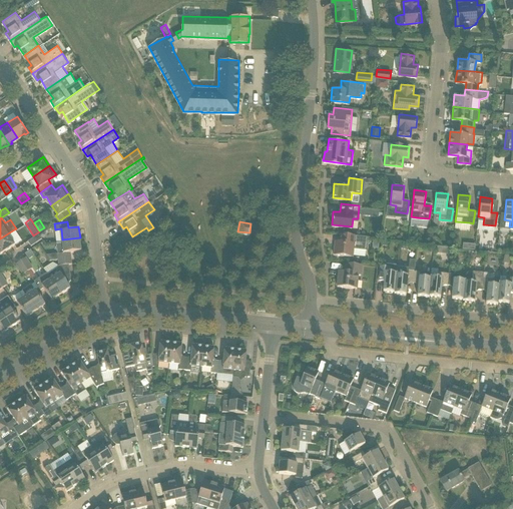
[(0,251),(15,242),(20,238),(14,229),(0,238),(0,251)]
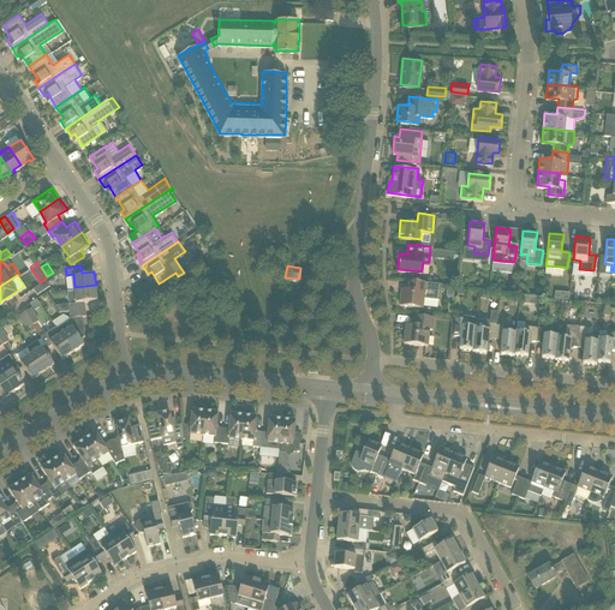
[(34,286),(37,292),(51,283),(47,277),(40,282),(34,286)]
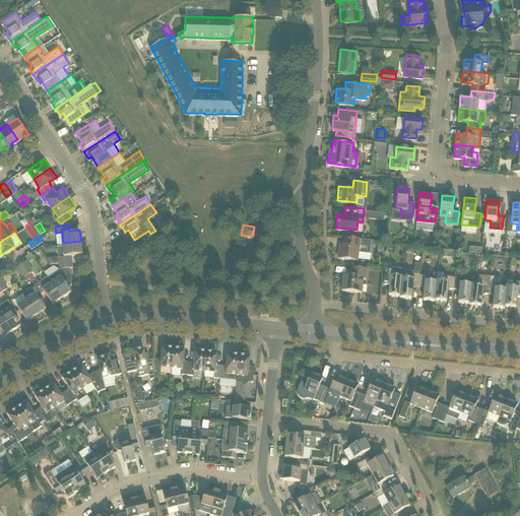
[(373,238),(344,235),(343,245),(339,245),(338,256),(358,258),(359,250),(372,252),(373,238)]
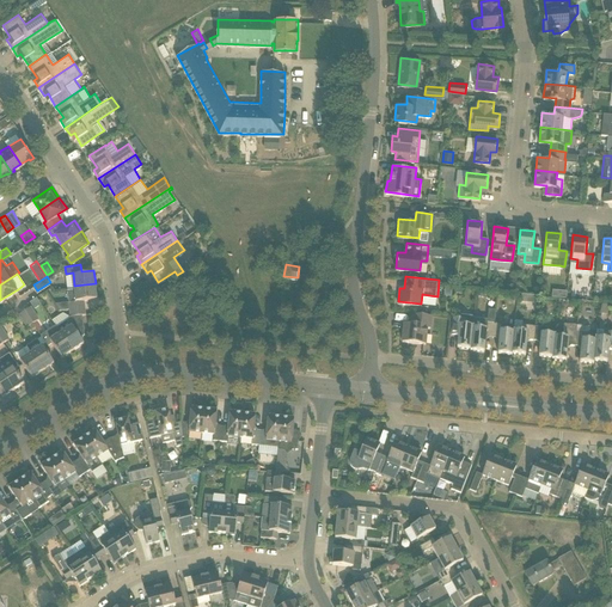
[(75,299),(68,299),(69,307),(85,305),(84,298),(97,296),(96,283),(74,286),(75,299)]
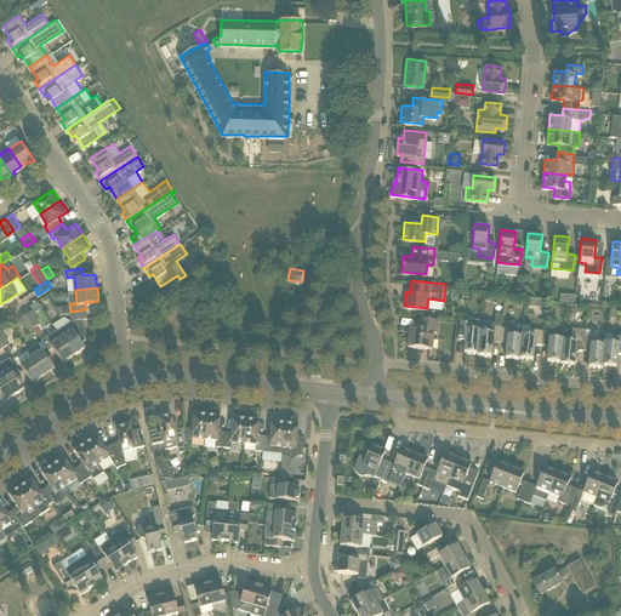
[(38,298),(30,303),(34,311),(43,306),(38,298)]
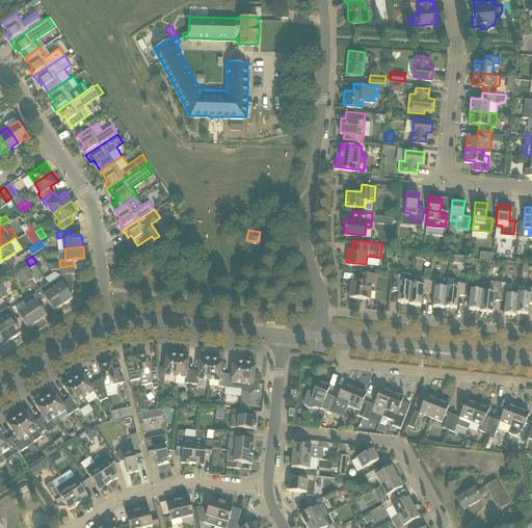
[(27,264),(26,265),(22,268),(29,279),(33,275),(27,264)]
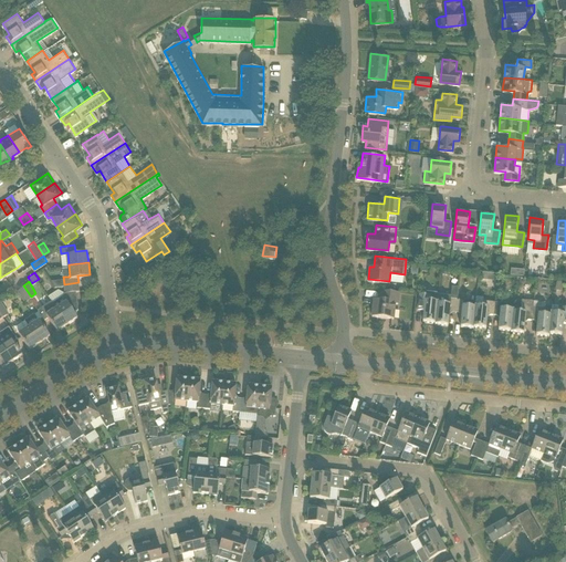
[(76,289),(79,289),(79,282),(64,284),(65,291),(62,294),(53,300),(53,301),(67,322),(77,315),(74,310),(79,308),(76,289)]
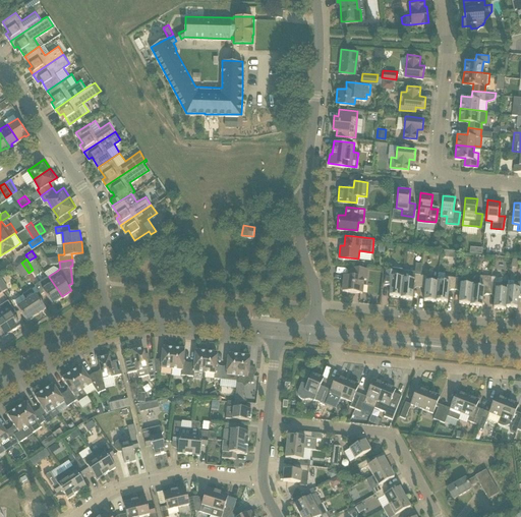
[(29,273),(21,263),(16,266),(22,276),(29,273)]
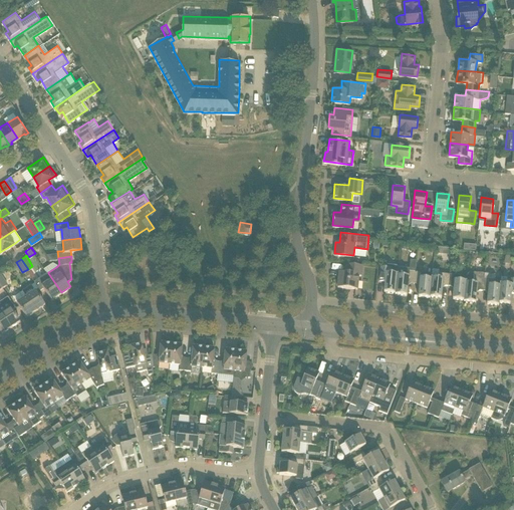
[(350,262),(346,261),(346,270),(339,269),(338,285),(357,287),(358,273),(361,273),(362,263),(357,263),(350,262)]
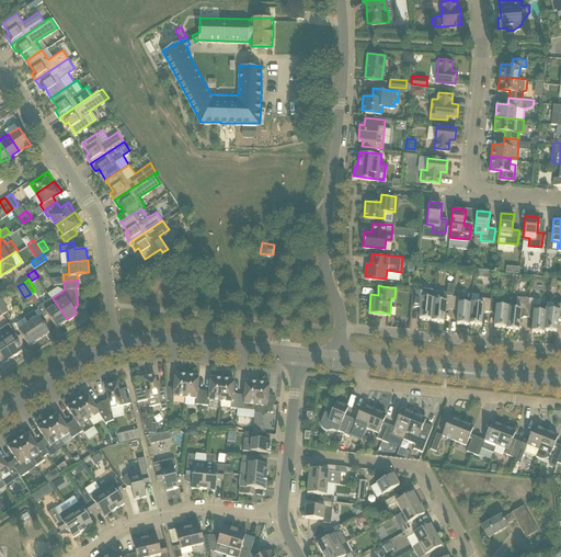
[(419,316),(431,317),(432,317),(434,288),(435,288),(436,287),(422,285),(422,290),(415,288),(413,305),(420,306),(419,316)]
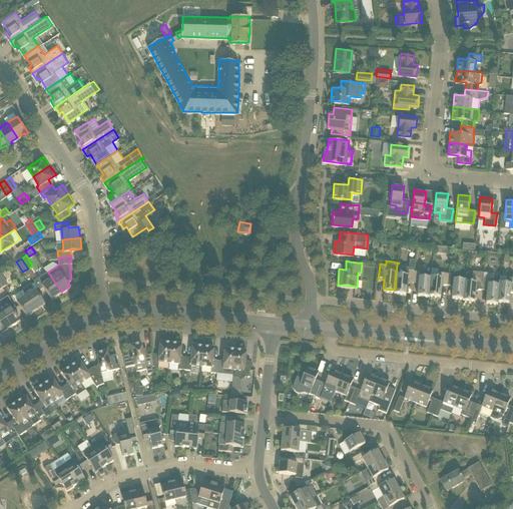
[(413,281),(414,269),(409,268),(409,265),(398,264),(397,264),(395,290),(394,290),(394,292),(406,293),(407,280),(413,281)]
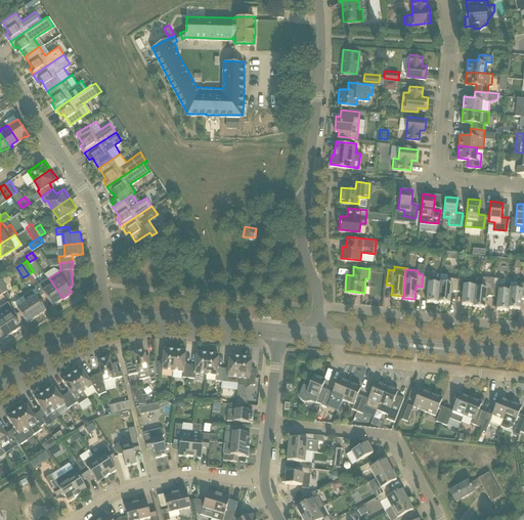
[(423,274),(422,287),(428,287),(427,300),(438,301),(438,300),(440,282),(434,280),(434,275),(423,274)]
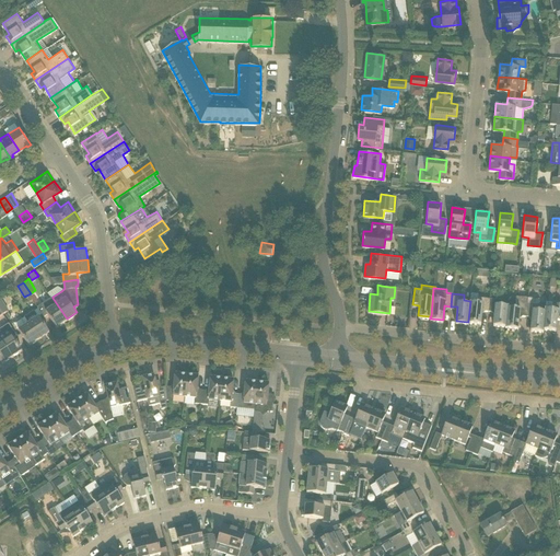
[(520,313),(526,314),(528,296),(516,293),(515,305),(508,305),(505,325),(505,326),(517,327),(520,313)]
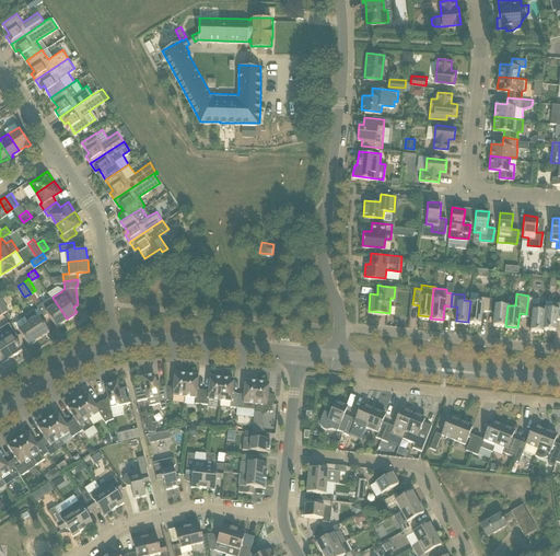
[(46,310),(47,312),(56,325),(67,319),(53,298),(53,297),(50,294),(42,301),(47,309),(46,310)]
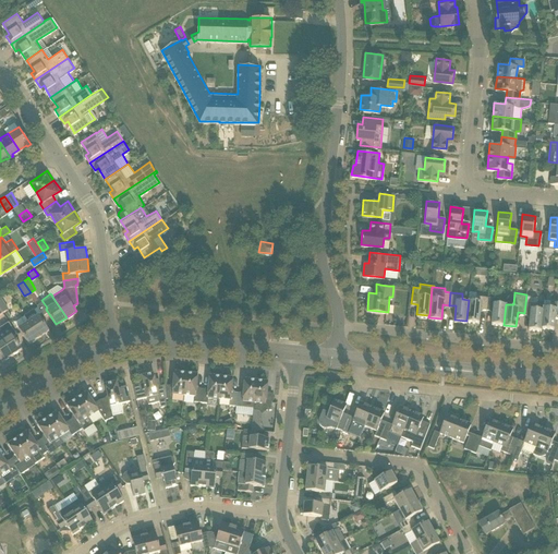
[(488,294),(476,293),(475,301),(469,300),(466,320),(478,321),(481,308),(486,308),(488,294)]
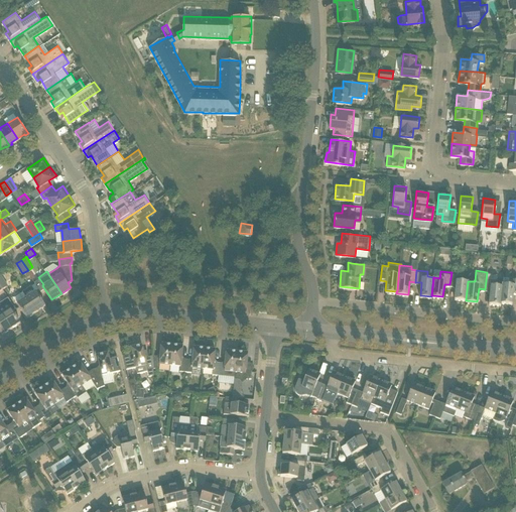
[(452,272),(449,284),(456,285),(455,297),(466,299),(468,281),(469,280),(462,279),(462,273),(452,272)]
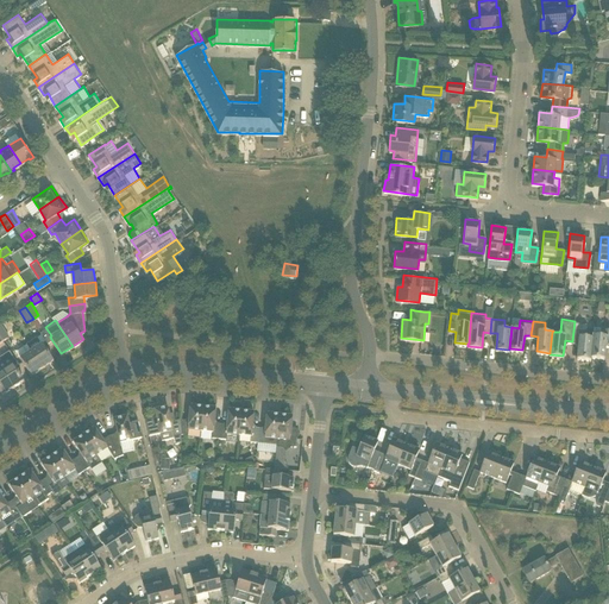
[(586,322),(575,321),(572,341),(578,343),(577,357),(591,358),(591,356),(592,335),(585,335),(586,328),(586,322)]
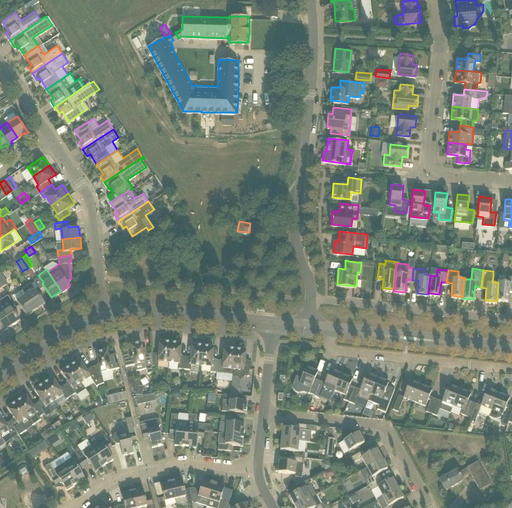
[(497,299),(508,300),(509,288),(511,287),(511,275),(506,275),(505,281),(498,280),(498,282),(497,299)]
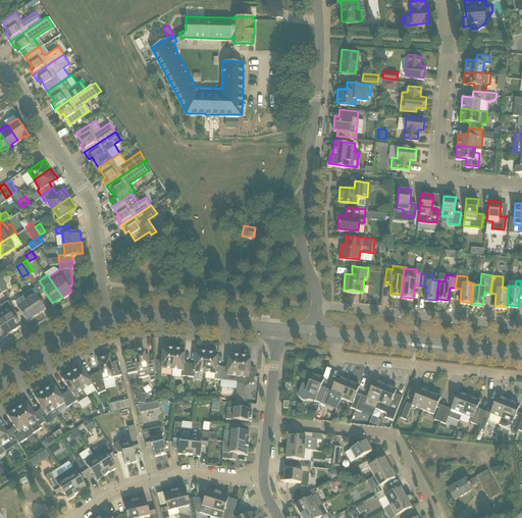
[(36,293),(35,293),(32,288),(22,293),(37,314),(46,307),(36,293)]
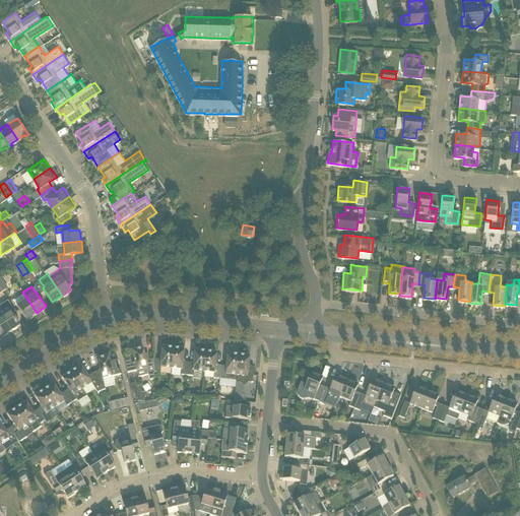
[(17,304),(26,319),(37,313),(22,292),(14,298),(17,304)]
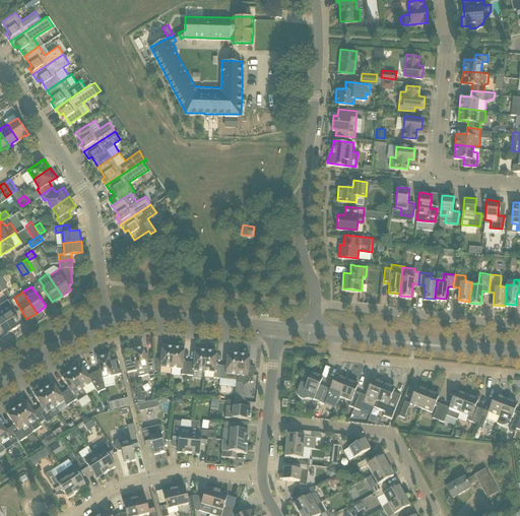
[(12,308),(7,299),(0,303),(0,312),(11,329),(20,323),(10,308),(12,308)]
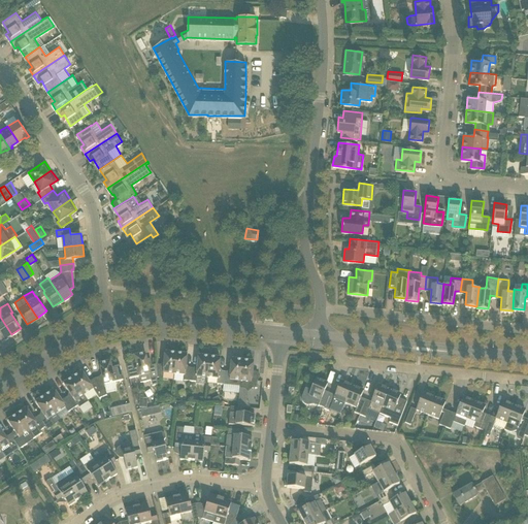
[(0,338),(2,340),(11,334),(0,317),(0,338)]
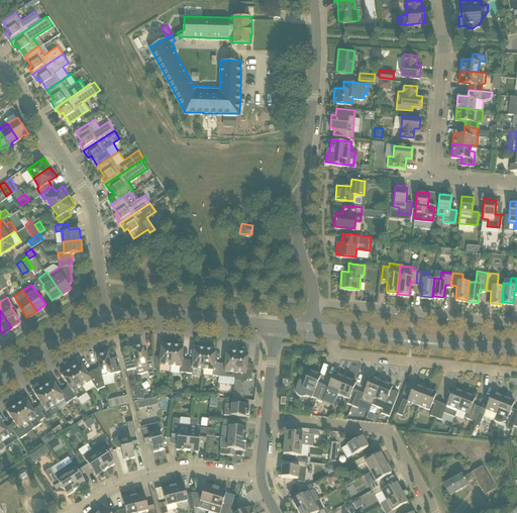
[(173,343),(162,342),(161,354),(152,354),(153,367),(160,368),(160,363),(171,364),(173,343)]
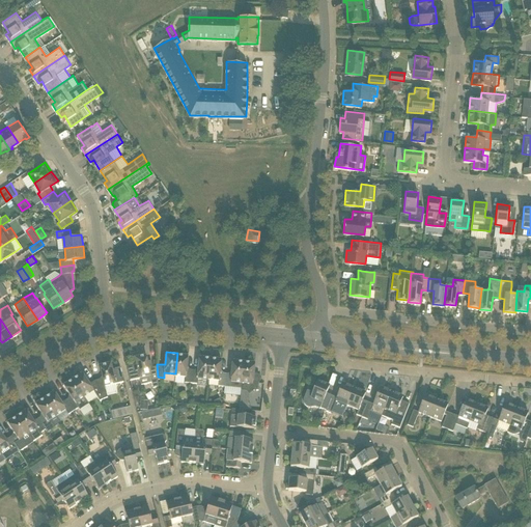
[(158,377),(157,364),(148,365),(146,353),(135,355),(137,363),(128,365),(131,380),(140,378),(141,383),(151,380),(152,385),(159,384),(158,377)]
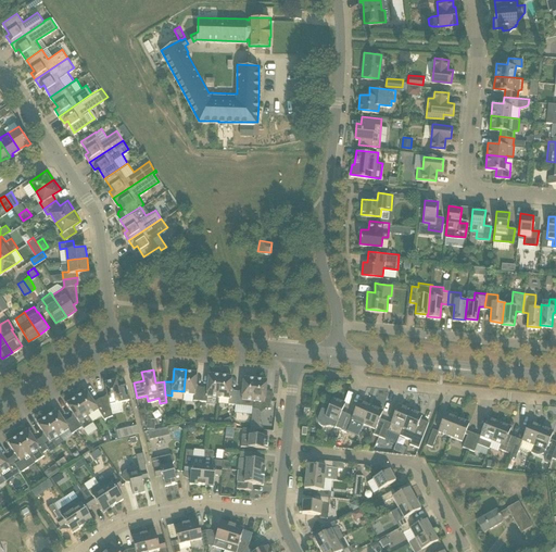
[(196,385),(197,371),(186,369),(184,391),(194,392),(194,398),(200,399),(202,385),(196,385)]
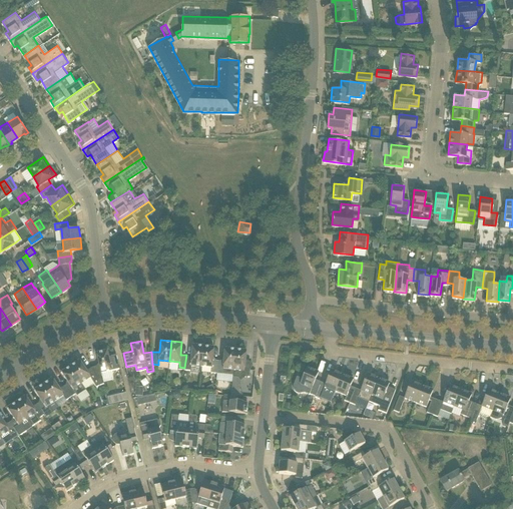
[(203,344),(192,343),(191,356),(186,355),(184,368),(190,368),(191,363),(201,364),(203,344)]
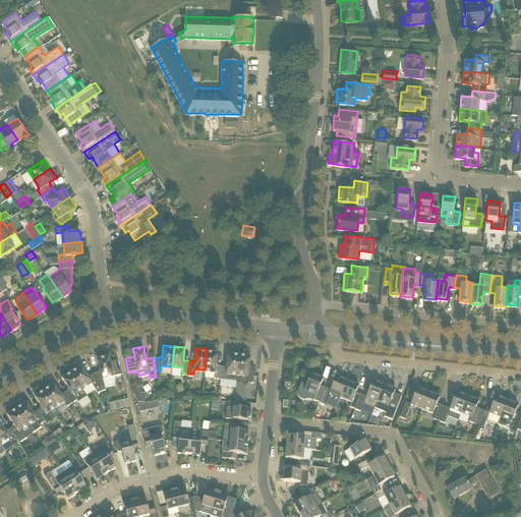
[(216,363),(218,350),(207,349),(205,369),(215,370),(215,377),(220,377),(222,364),(216,363)]
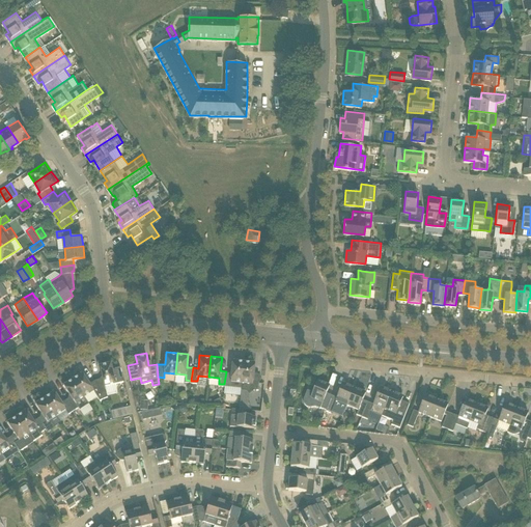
[(244,360),(233,359),(231,371),(226,371),(224,384),(242,386),(242,381),(244,360)]
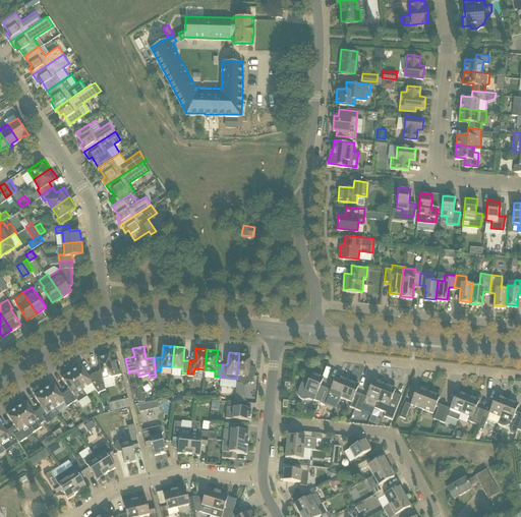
[(250,380),(253,380),(254,367),(248,366),(250,354),(239,353),(237,374),(237,379),(236,381),(242,381),(245,384),(250,380)]
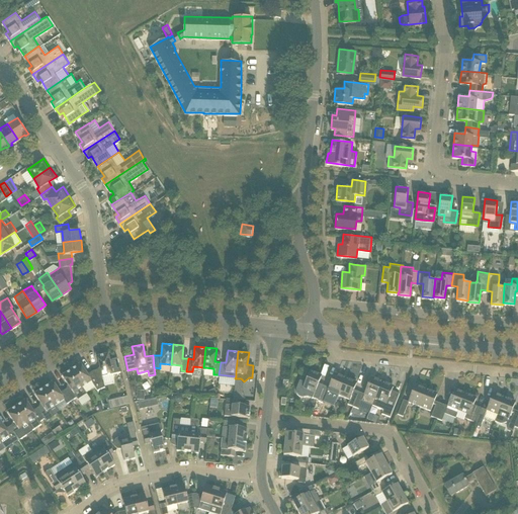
[(108,352),(98,354),(100,366),(93,368),(101,387),(104,384),(104,381),(114,378),(112,371),(111,364),(114,364),(112,358),(109,358),(108,352)]
